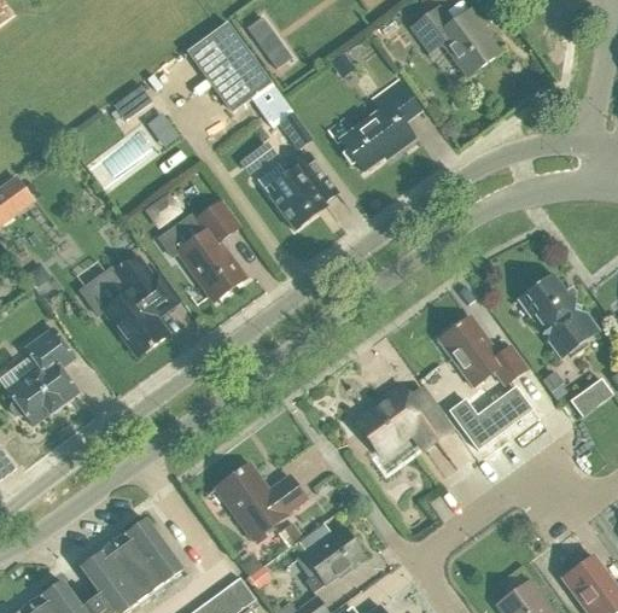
[(0,0),(0,24),(16,13),(5,0),(0,0)]
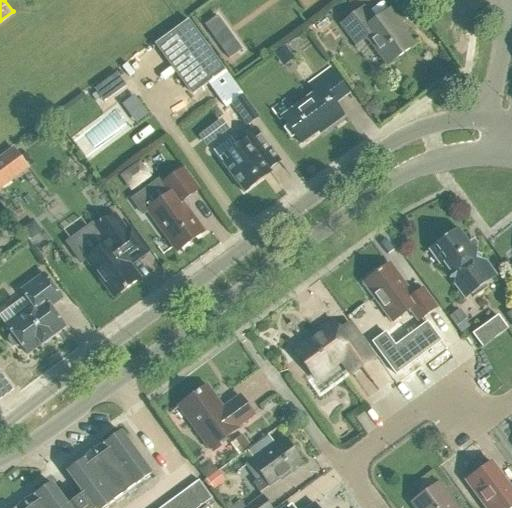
[(398,21),(400,19),(390,5),(374,17),(364,4),(340,21),(355,42),(365,34),(386,63),(414,42),(398,21)]
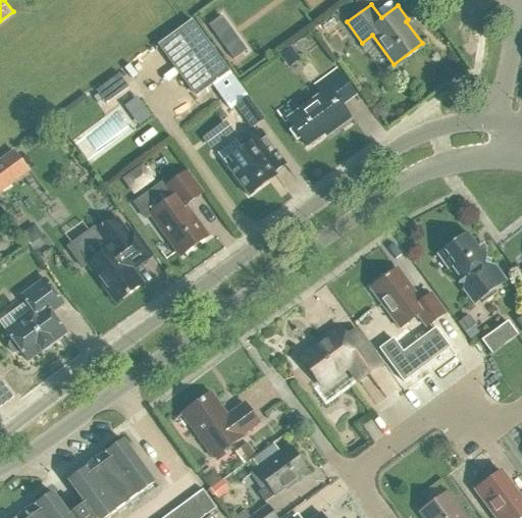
[(209,22),(217,34),(229,24),(221,13),(209,22)]
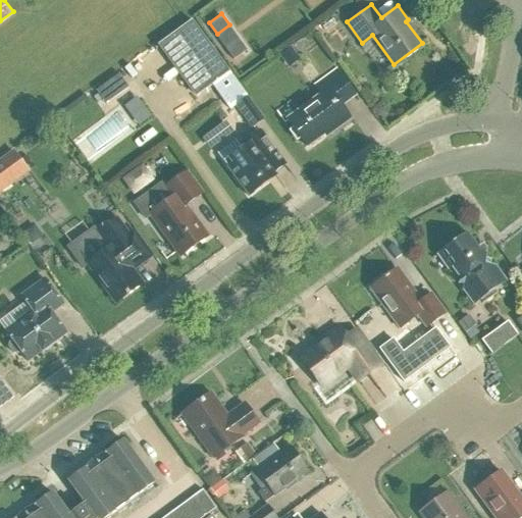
[(228,68),(192,19),(159,43),(195,93),(228,68)]
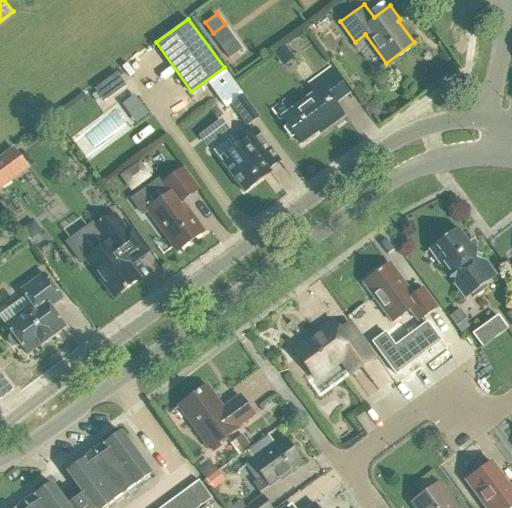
[(221,45),(229,56),(242,47),(234,36),(221,45)]
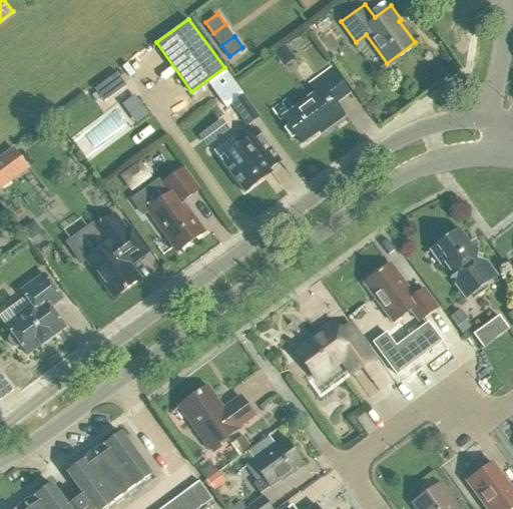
[(284,64),(295,56),(286,44),(275,52),(284,64)]
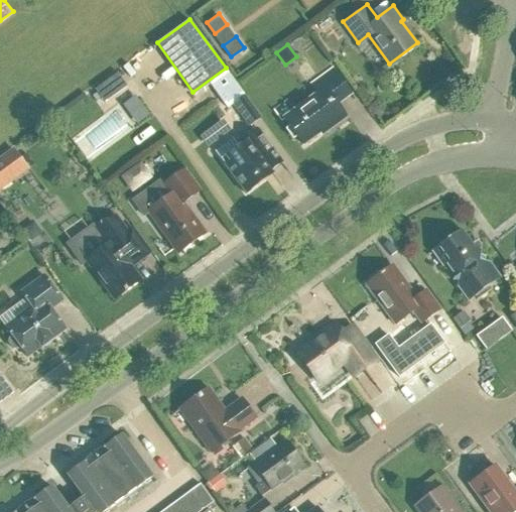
[(328,123),(330,125),(345,113),(336,101),(350,91),(333,67),(312,81),(318,90),(284,115),(302,141),(328,123)]
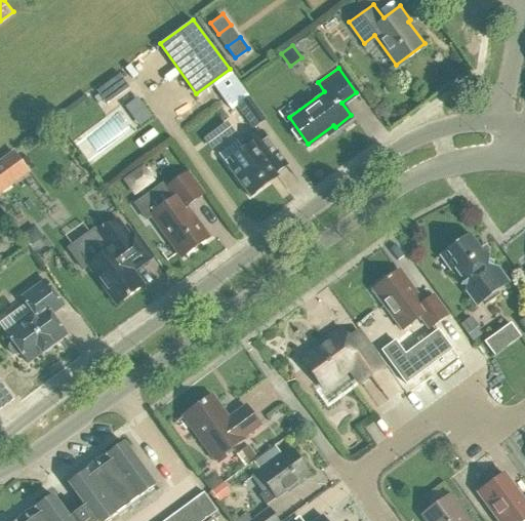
[(96,88),(107,102),(128,85),(119,72),(96,88)]
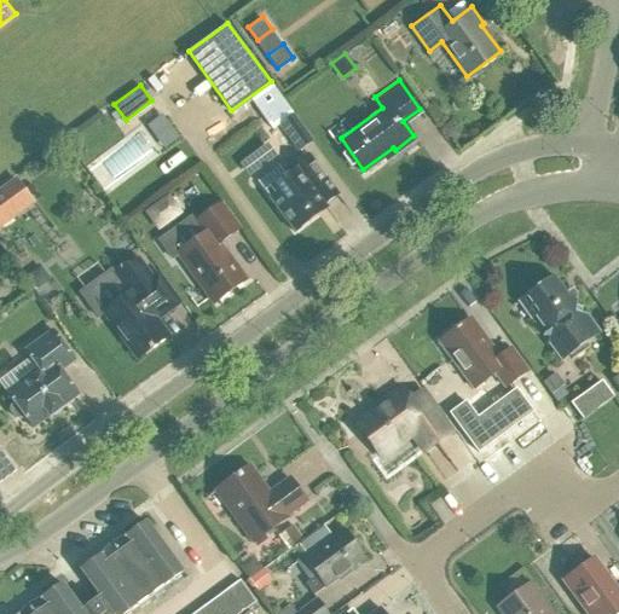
[(314,142),(285,103),(268,115),(278,128),(282,126),(300,152),(314,142)]
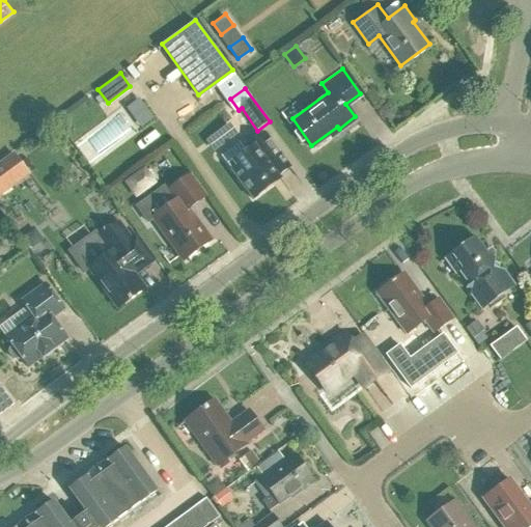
[(245,148),(239,140),(220,154),(253,197),(282,176),(279,172),(290,164),(264,129),(247,142),(250,145),(245,148)]
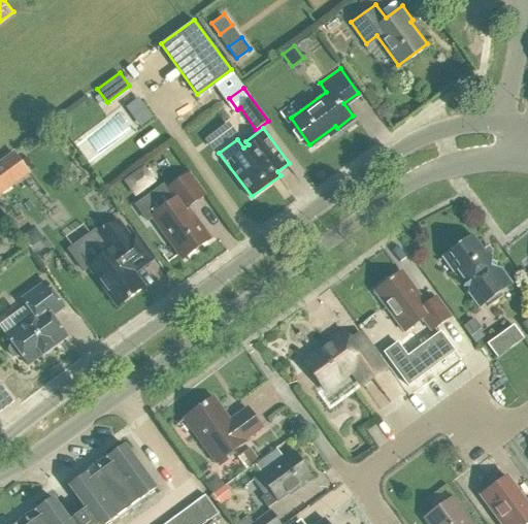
[(0,186),(1,187),(26,170),(13,153),(0,161),(0,186)]
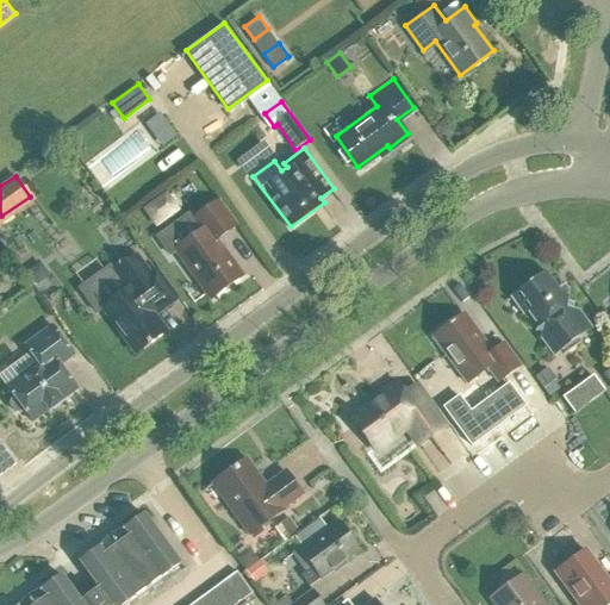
[(237,222),(218,197),(192,216),(188,211),(155,235),(169,255),(175,250),(210,297),(243,273),(217,236),(237,222)]
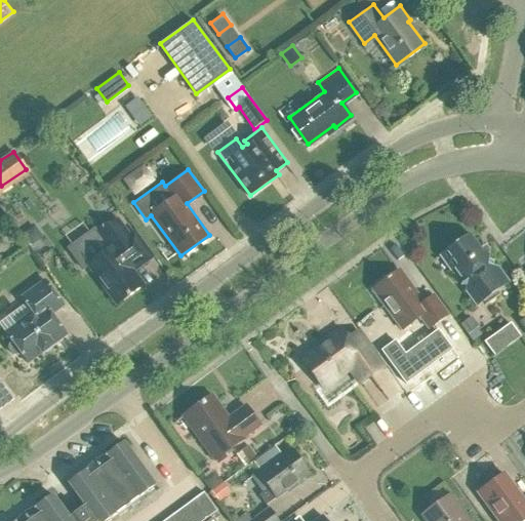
[(128,233),(117,218),(72,251),(83,267),(88,264),(117,303),(143,283),(133,271),(154,256),(133,229),(128,233)]
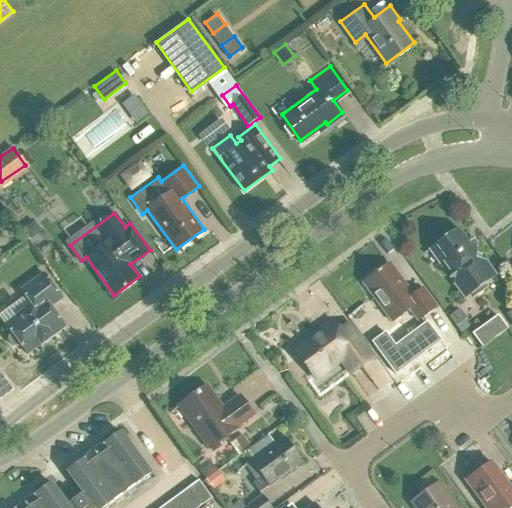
[(30,237),(41,229),(33,218),(22,226),(30,237)]
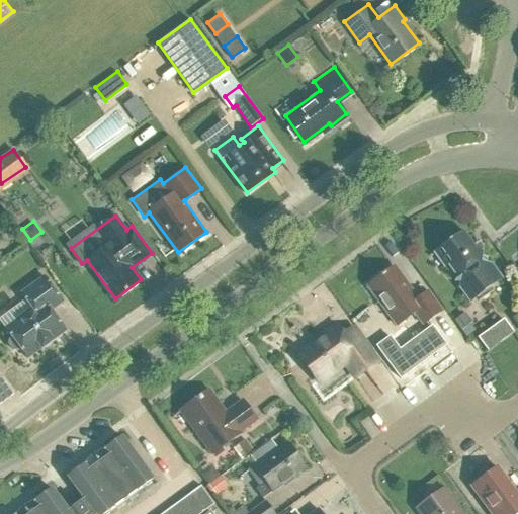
[(464,228),(436,248),(453,272),(454,279),(460,280),(458,284),(469,301),(504,276),(493,261),(482,259),(486,252),(476,250),(471,245),(475,242),(464,228)]
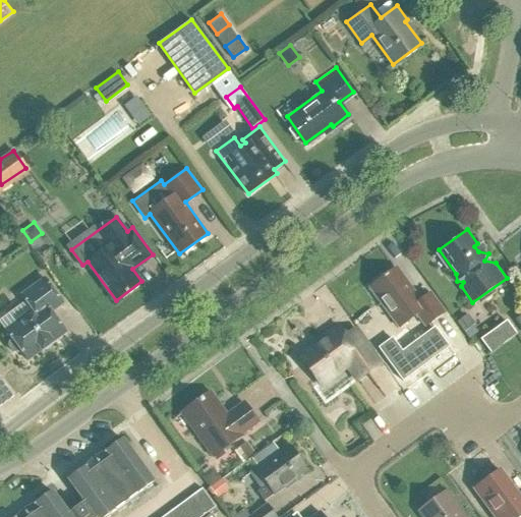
[(400,326),(417,312),(426,325),(445,311),(429,291),(420,298),(396,265),(369,285),(400,326)]
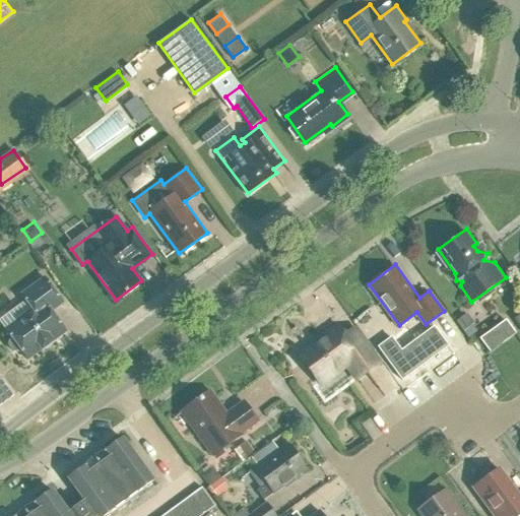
[(52,309),(63,301),(44,274),(20,292),(31,307),(4,326),(12,336),(9,339),(8,343),(13,348),(16,349),(19,347),(27,358),(41,347),(42,349),(54,340),(53,338),(66,329),(52,309)]
